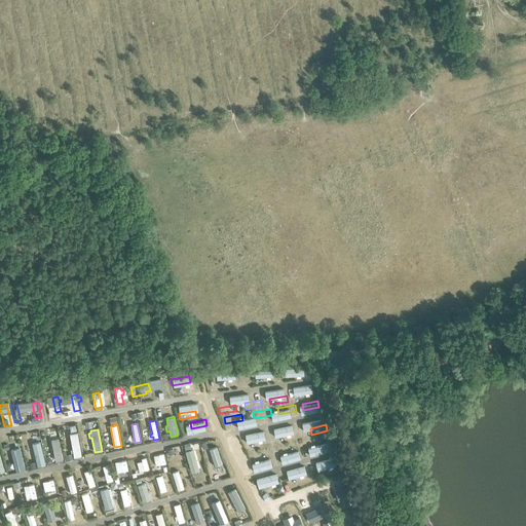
[(302,430),(286,435),(287,440),(304,436),(302,430)]
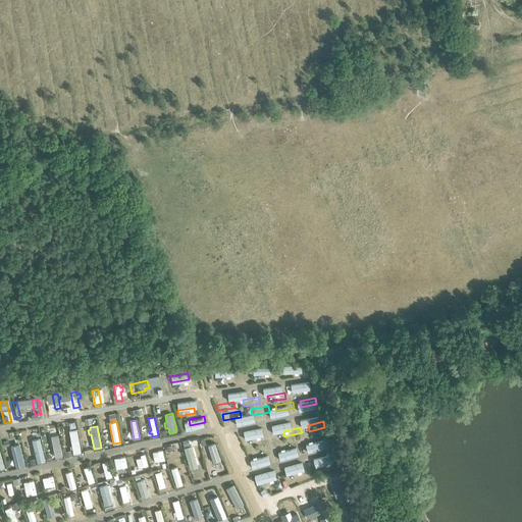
[(73,455),(81,453),(76,429),(69,430),(73,455)]
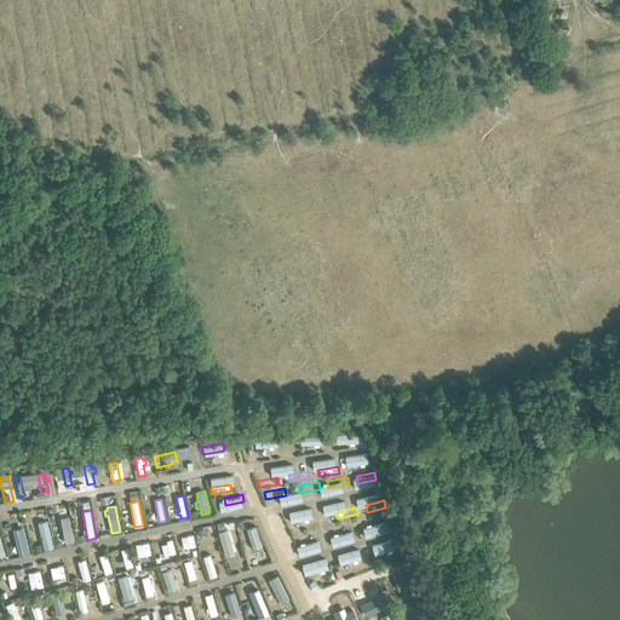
[(326,515),(306,520),(308,527),(328,521),(326,515)]
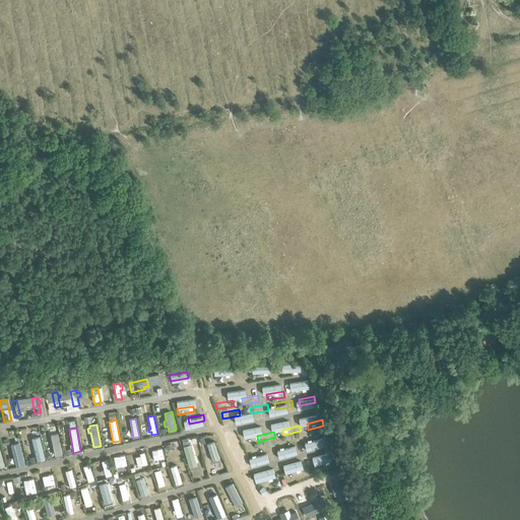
[(310,434),(314,449),(320,447),(316,432),(310,434)]
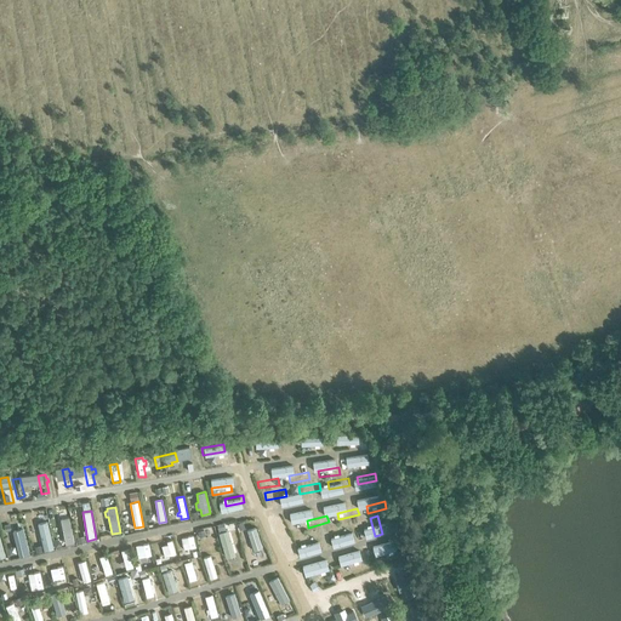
[(61,519),(66,545),(74,543),(69,518),(61,519)]
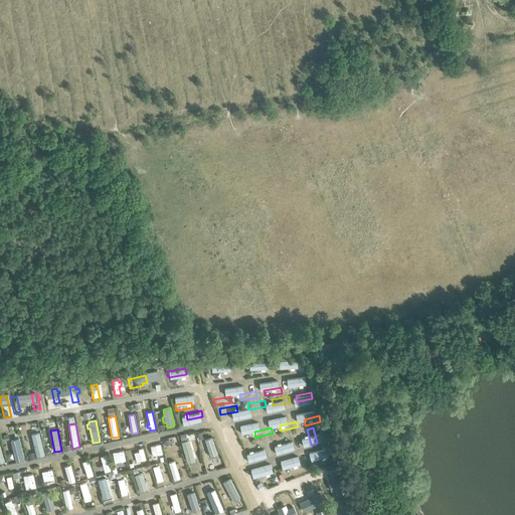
[(292,434),(296,449),(302,447),(297,432),(292,434)]
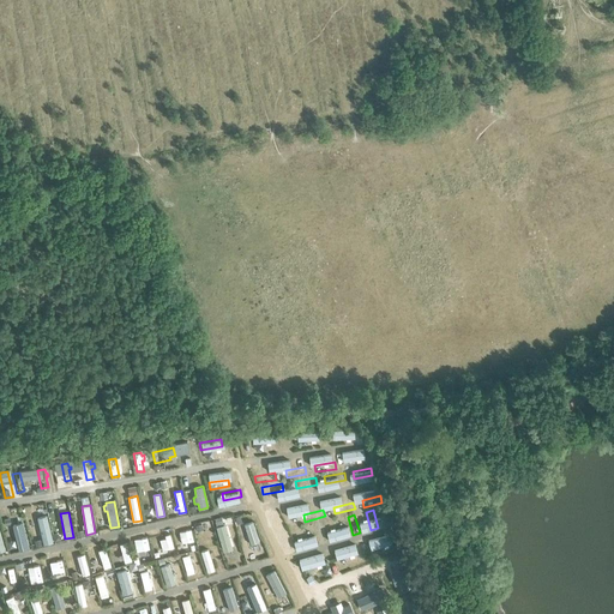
[(38,518),(44,543),(53,542),(47,516),(38,518)]
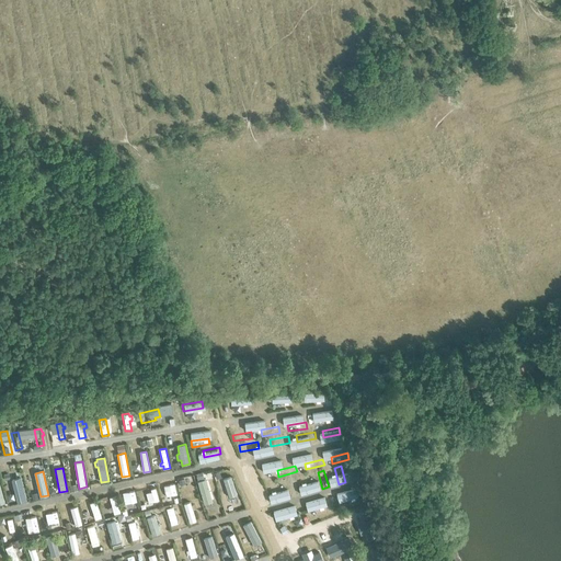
[(268,472),(251,477),(252,483),(270,479),(268,472)]
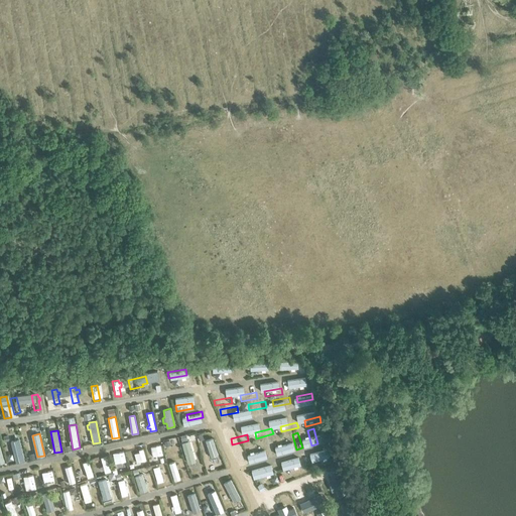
[(273,439),(277,455),(283,453),(279,437),(273,439)]
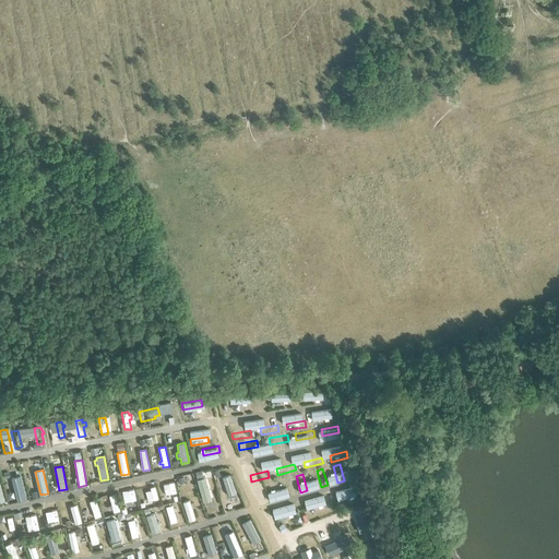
[(26,497),(21,477),(13,479),(19,499),(26,497)]
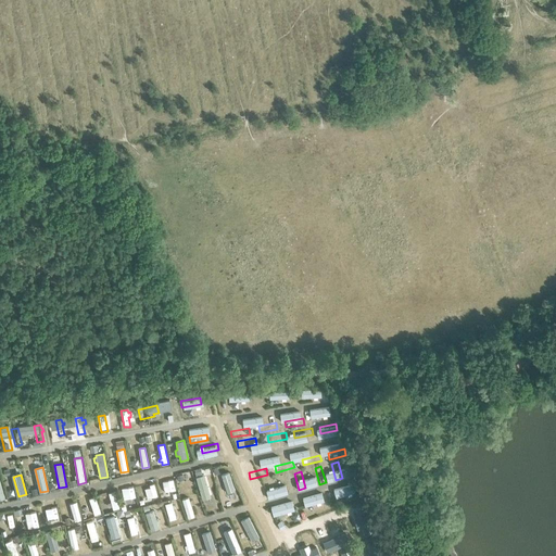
[(211,497),(204,475),(197,478),(202,500),(211,497)]
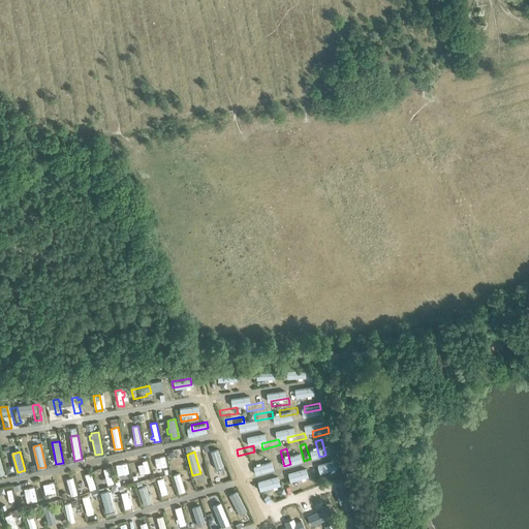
[(261,455),(266,470),(272,469),(268,454),(261,455)]
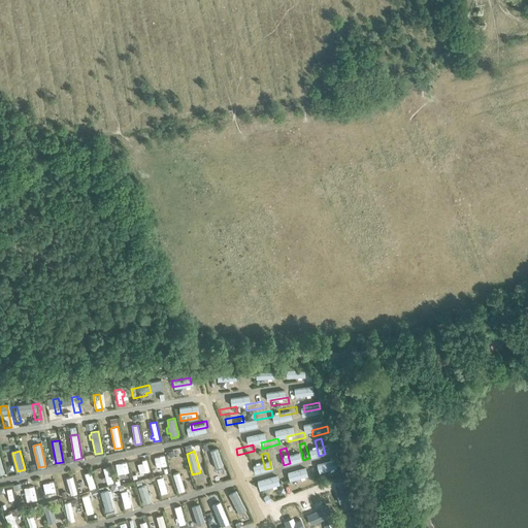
[(139,457),(142,474),(149,473),(145,455),(139,457)]
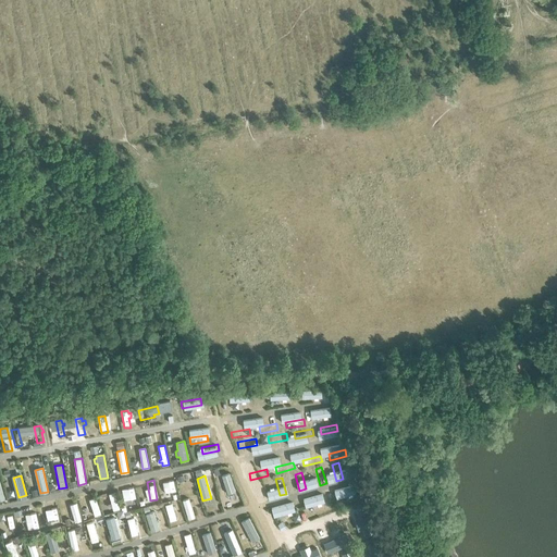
[(270,481),(254,484),(255,490),(271,486),(270,481)]
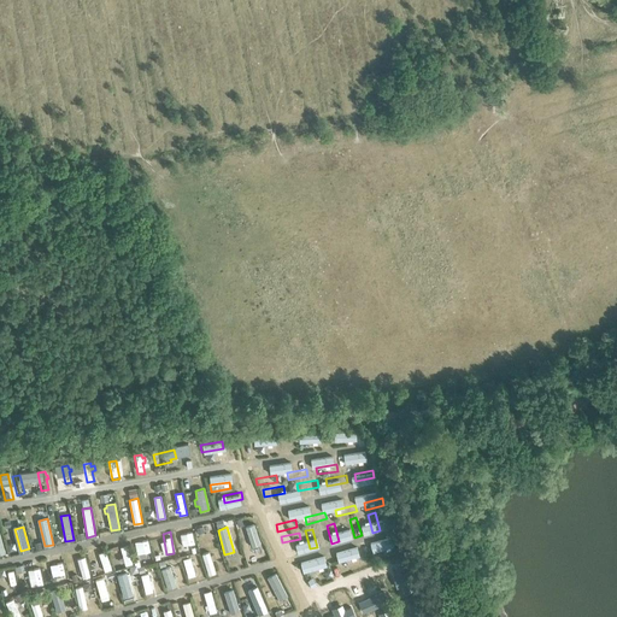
[(242,545),(251,566),(258,563),(250,542),(242,545)]
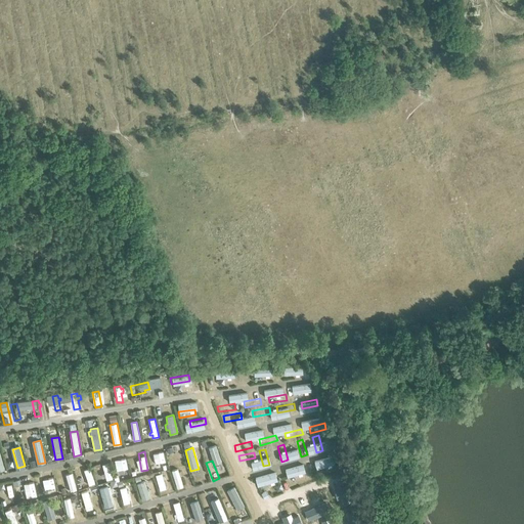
[(121,464),(124,478),(129,477),(127,463),(121,464)]
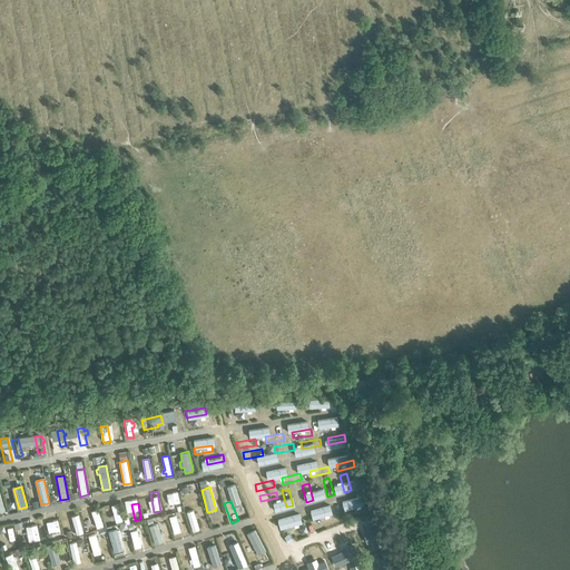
[(363,503),(346,509),(349,516),(365,510),(363,503)]
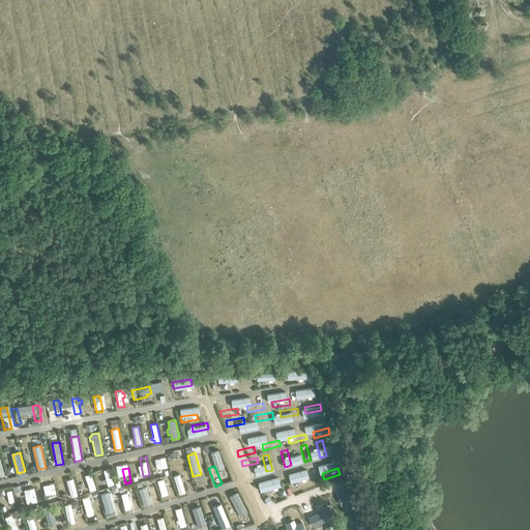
[(104,470),(108,486),(114,484),(110,469),(104,470)]
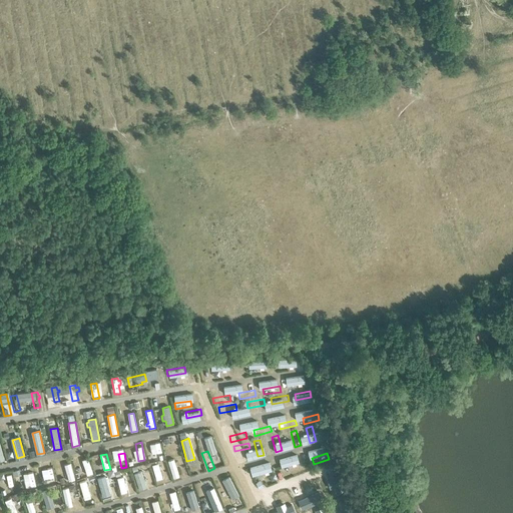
[(297,455),(281,459),(283,465),(299,461),(297,455)]
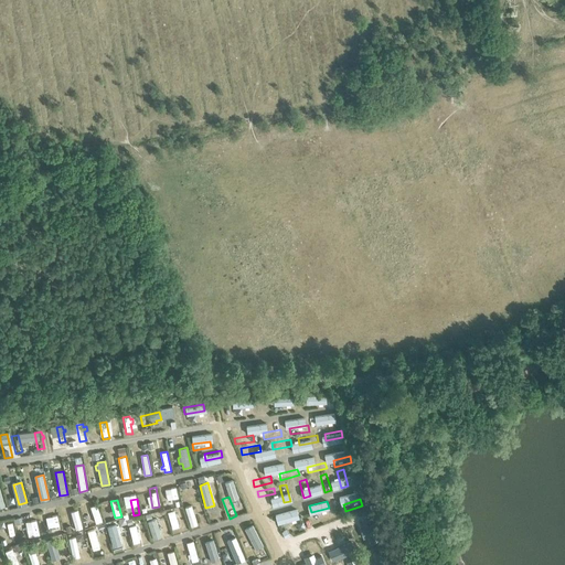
[(91,507),(96,523),(103,521),(97,504),(91,507)]
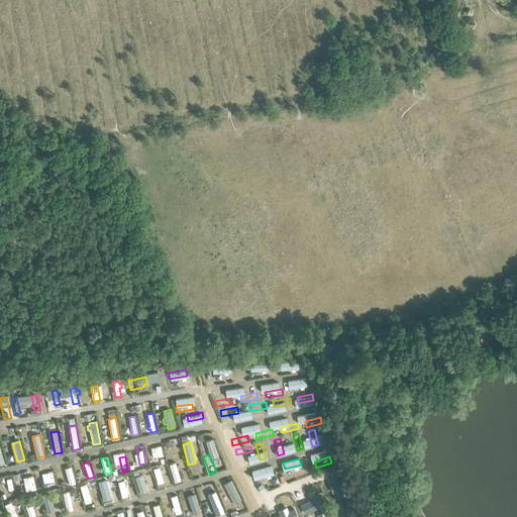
[(170,464),(175,482),(181,480),(178,470),(180,470),(178,466),(176,466),(175,462),(170,464)]
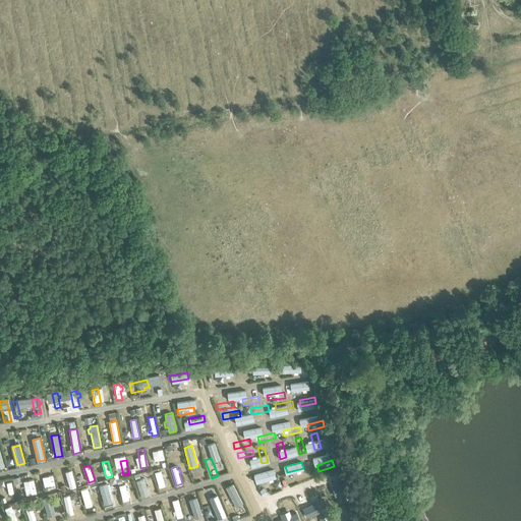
[(274,470),(279,485),(284,483),(280,468),(274,470)]
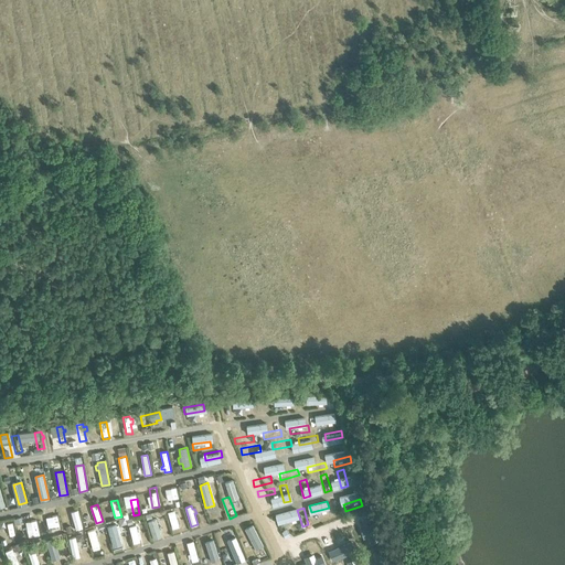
[(368,508),(350,515),(352,521),(371,513),(368,508)]
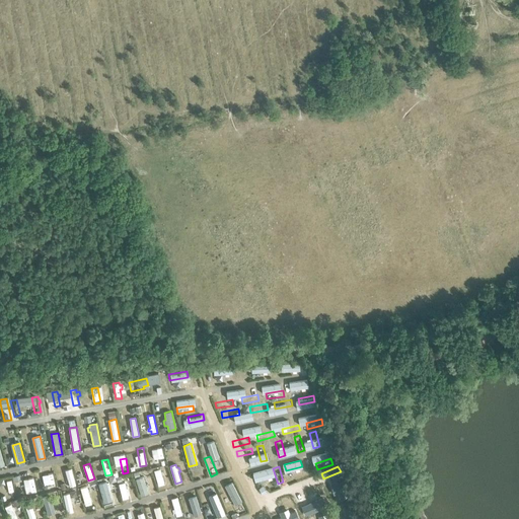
[(65,470),(70,487),(76,485),(71,468),(65,470)]
